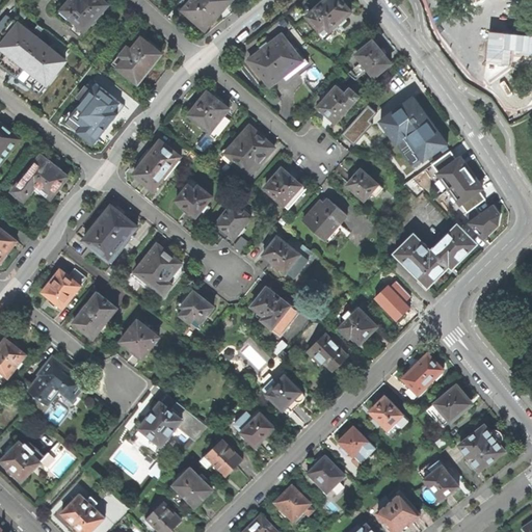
[(103,12),(109,5),(108,3),(109,1),(107,0),(71,0),(58,15),(73,27),(71,30),(80,38),(91,25),(94,27),(98,23),(102,19),(105,14),(103,12)]
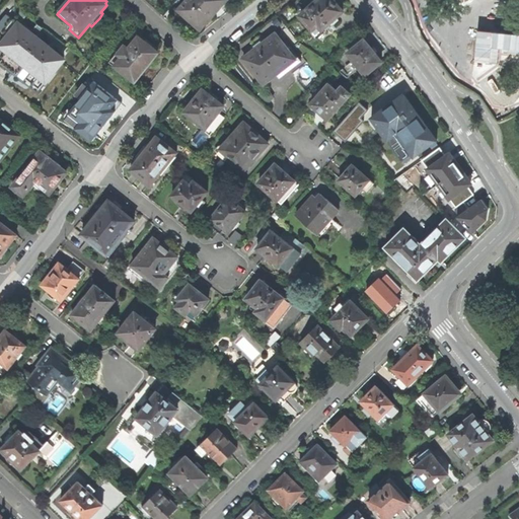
[(201,28),(225,0),(188,0),(179,9),(190,18),(201,28)]
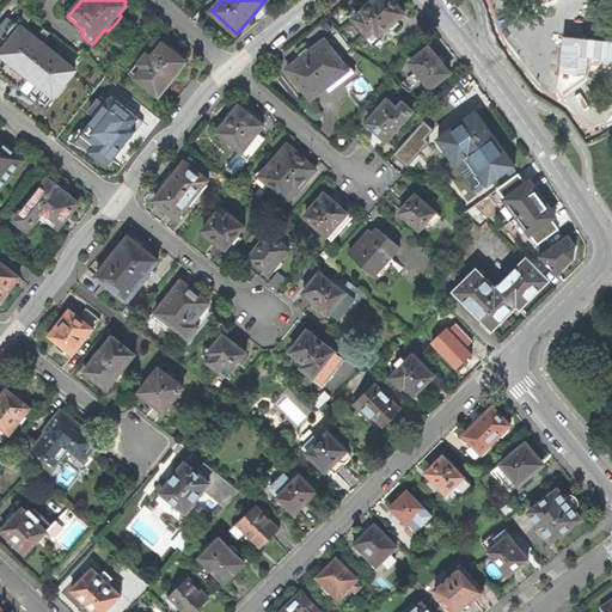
[(366,36),(374,46),(384,37),(381,34),(390,26),(391,26),(397,22),(397,20),(404,13),(398,6),(395,2),(395,0),(372,0),(369,2),(369,4),(367,6),(355,18),(368,34),(366,36)]
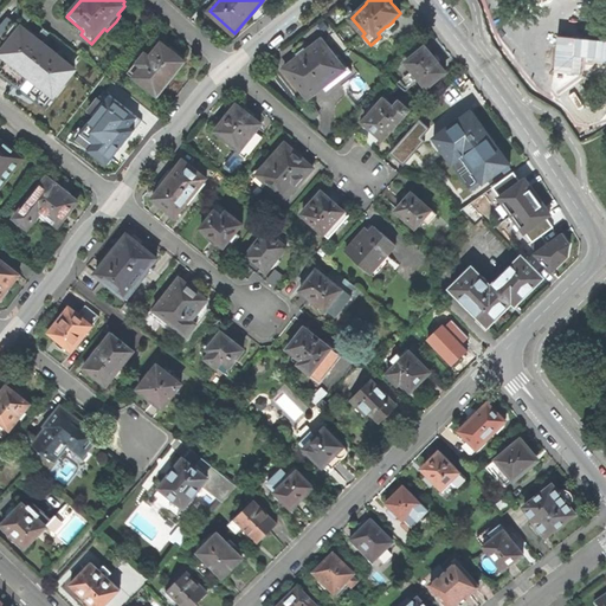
[(63,83),(75,69),(40,43),(8,18),(0,27),(0,50),(11,58),(0,71),(10,79),(21,89),(31,75),(50,89),(49,90),(56,96),(65,85),(63,83)]
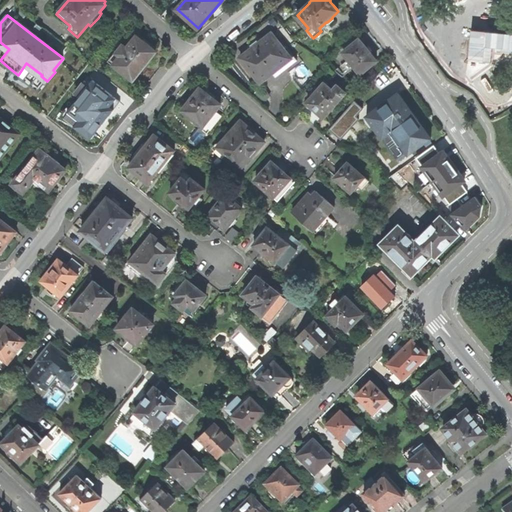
[(275,77),(294,62),(271,33),(248,51),(239,58),(253,76),(259,83),(272,73),(275,77)]
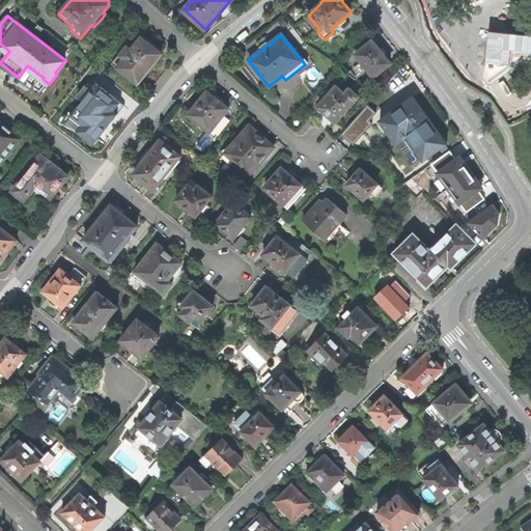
[(149,45),(142,38),(132,50),(128,46),(120,55),(126,59),(119,66),(138,82),(161,53),(149,45)]
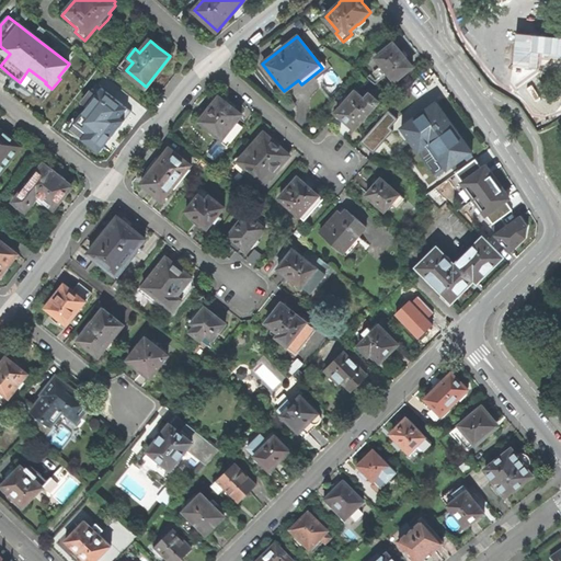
[(396,81),(413,67),(407,59),(408,58),(404,53),(401,49),(400,50),(395,43),(376,58),(396,81)]
